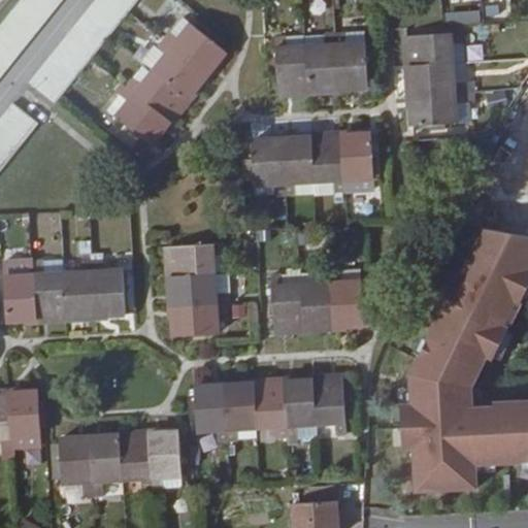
[(21,0),(0,26),(0,77),(62,0),(21,0)]
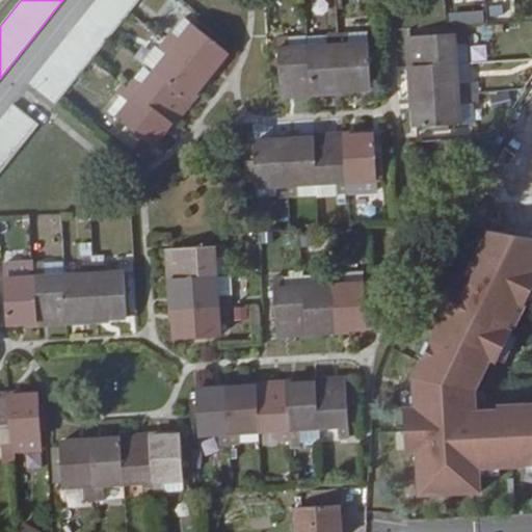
[(97,0),(29,83),(55,104),(139,0),(97,0)]
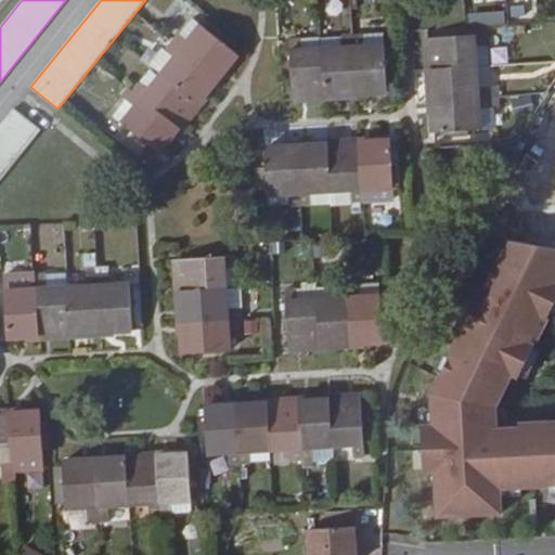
[(474,26),(504,23),(503,11),(473,13),(474,26)]
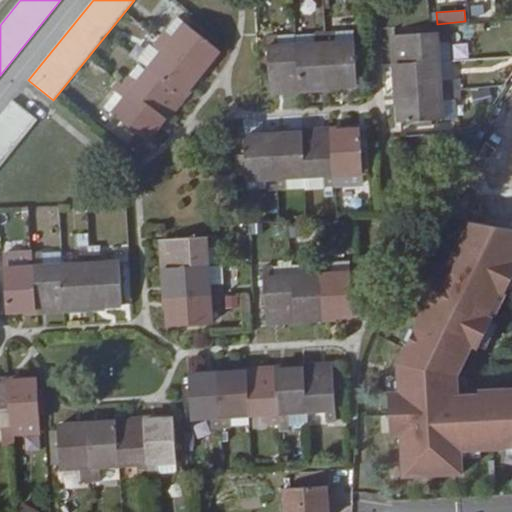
[(186,22),(178,16),(153,47),(161,54),(145,73),(137,66),(117,92),(124,98),(113,113),(147,141),(221,50),(186,22)]
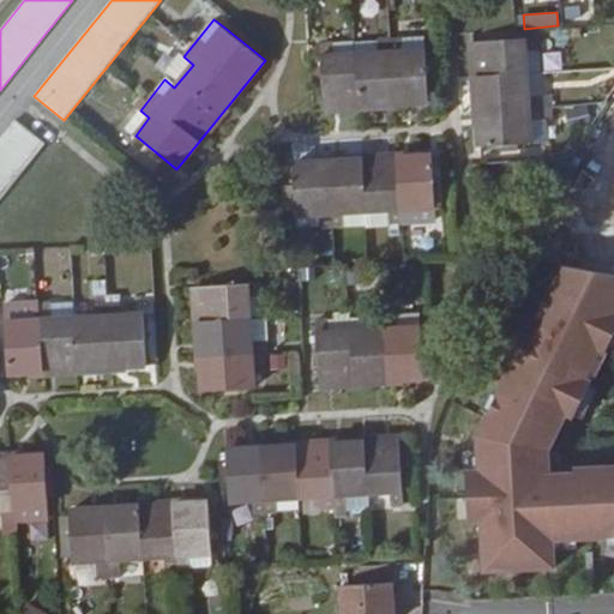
[(355,41),(356,50),(333,53),(333,42),(320,42),(325,106),(429,100),(426,36),(355,41)]
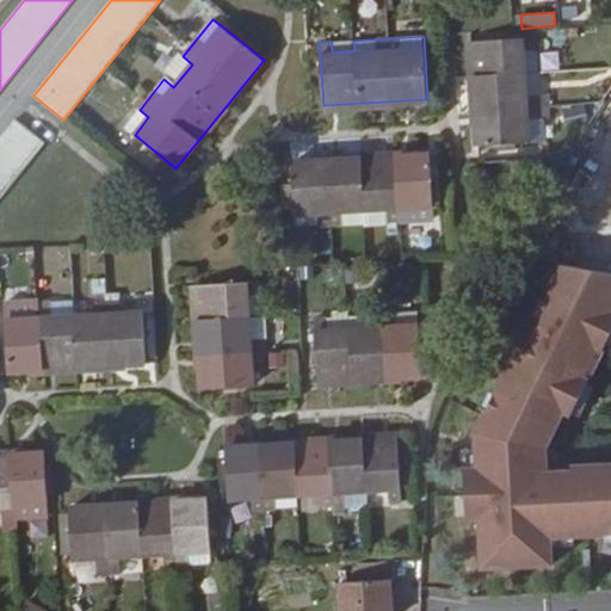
[(332,42),(332,53),(355,50),(353,41),(353,36),(332,37),(332,42)]
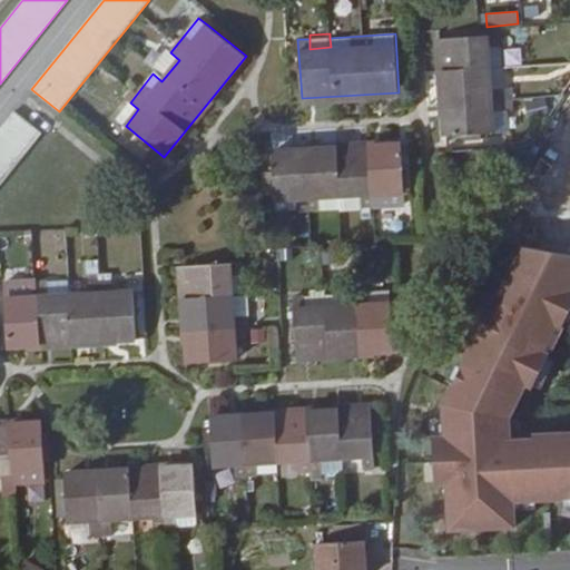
[(440,39),(445,136),(494,133),(493,111),(514,110),(513,87),(491,88),(489,47),(502,47),(501,35),(440,39)]
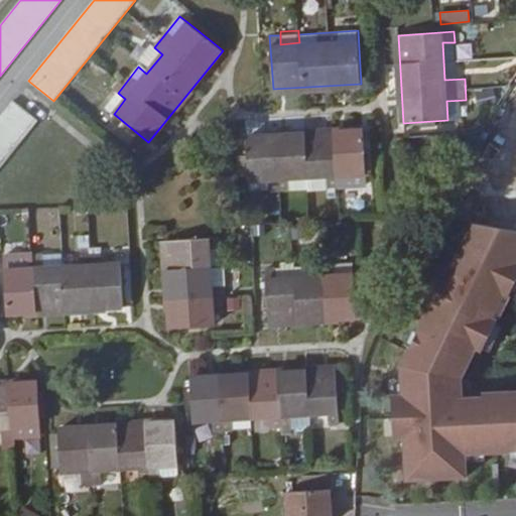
[(154,47),(146,57),(154,63),(162,54),(154,47)]
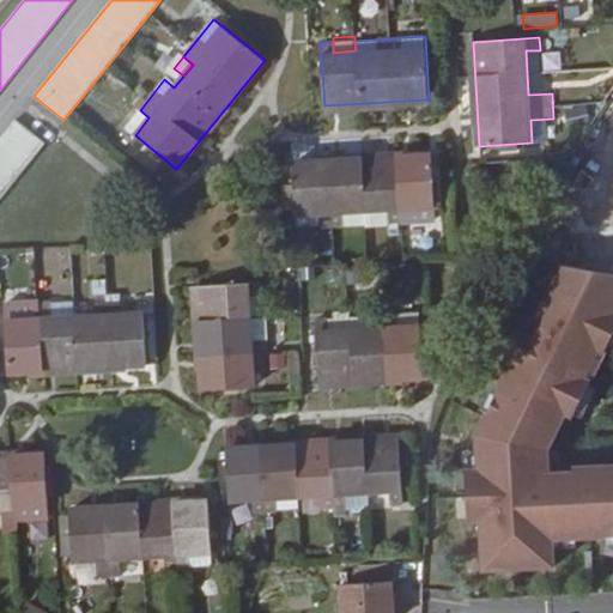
[(17,120),(0,139),(0,201),(47,143),(17,120)]
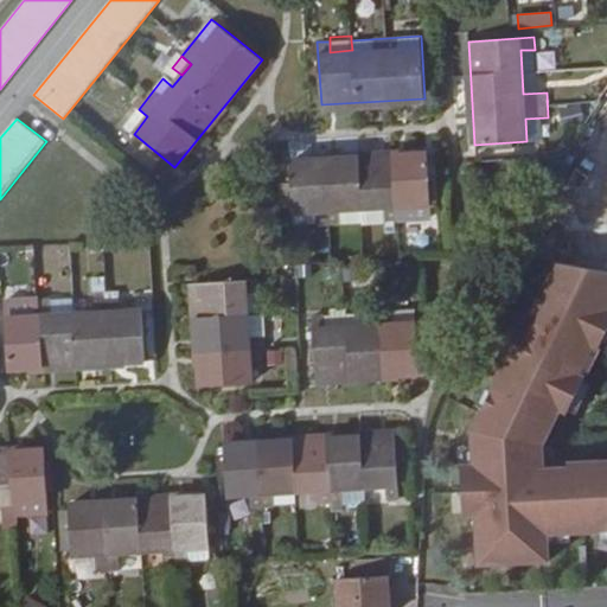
[(291,160),(295,228),(342,224),(340,211),(362,210),(362,223),(433,219),(428,152),(291,160)]
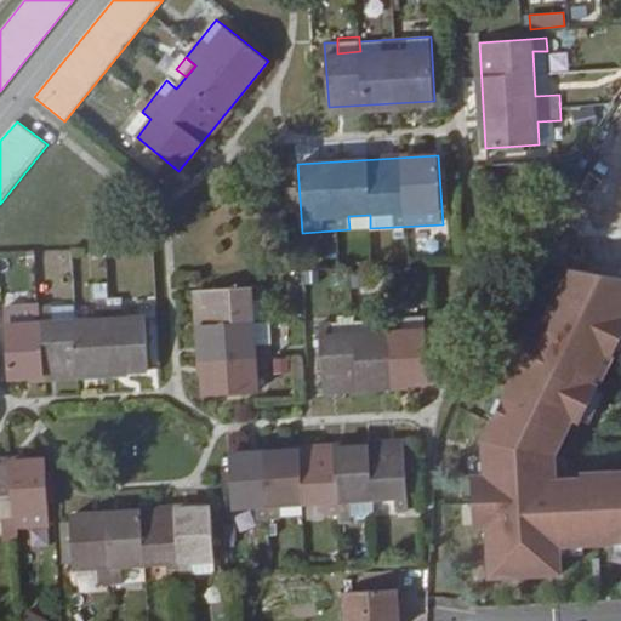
[(620,278),(568,268),(536,334),(529,330),(503,382),(511,386),(505,399),(495,419),(485,439),(486,460),(486,474),(476,476),(474,476),(477,527),(478,527),(489,527),(490,541),(491,575),(562,571),(560,545),(620,541),(620,471),(597,472),(597,476),(557,479),(551,479),(551,466),(556,454),(574,417),(581,421),(582,419),(597,389),(615,353),(620,340),(620,278)]
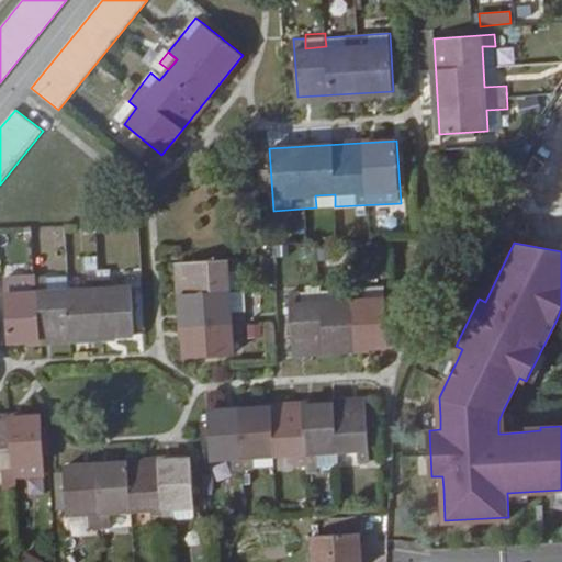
[(240,259),(179,262),(184,359),(233,356),(232,335),(245,334),(240,259)]
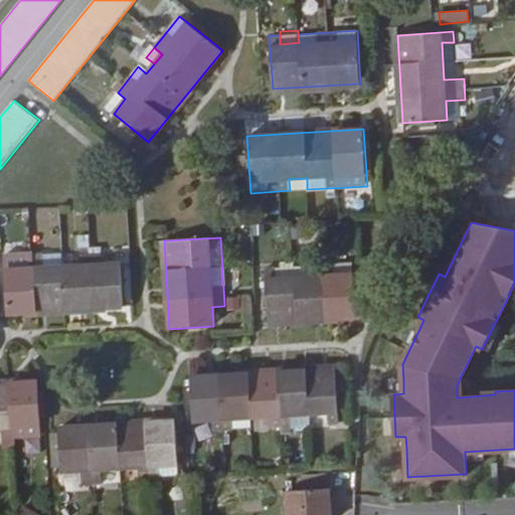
[(62,253),(15,256),(15,269),(4,270),(7,314),(123,307),(121,263),(103,264),(102,246),(80,248),(81,265),(63,266),(62,253)]
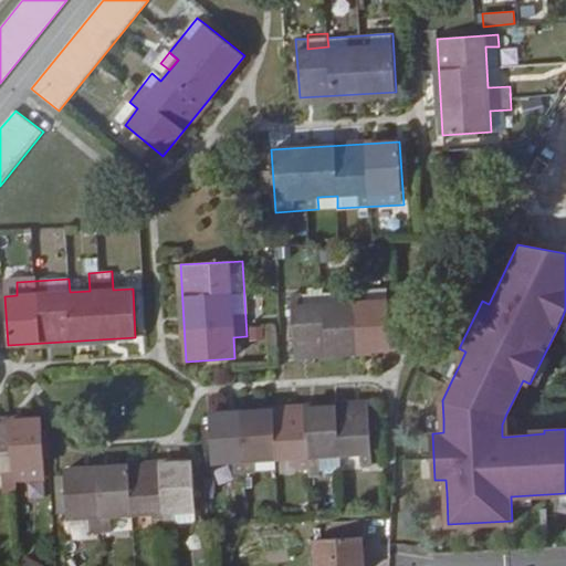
[(4,281),(4,296),(17,295),(17,282),(16,281),(4,281)]
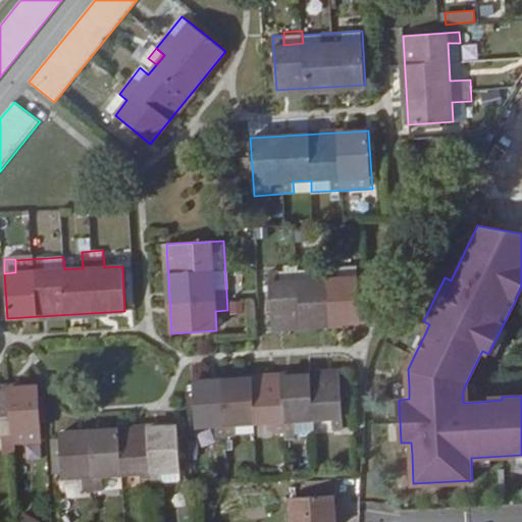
[(299,269),(299,264),(284,265),(285,270),(269,271),(269,282),(272,327),(360,322),(359,309),(358,277),(340,278),(338,267),(338,261),(317,262),(317,268),(299,269)]
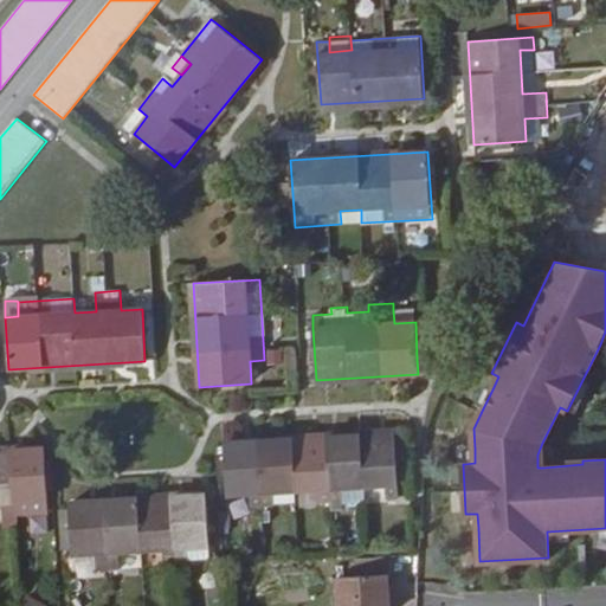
[(414,309),(393,310),(394,323),(416,322),(414,309)]
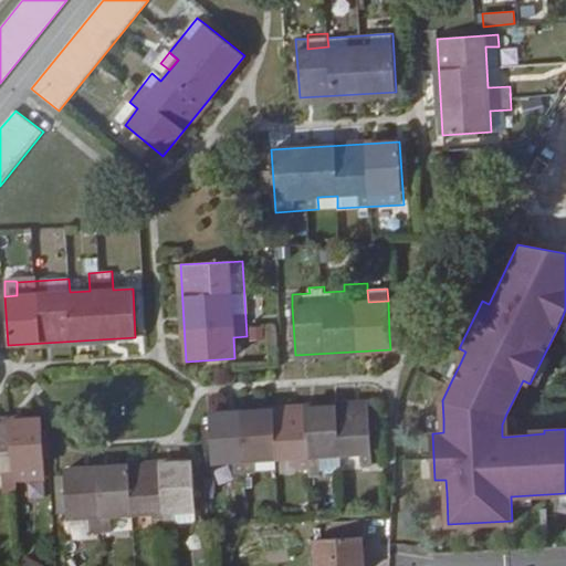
[(398,335),(389,335),(390,349),(399,349),(398,335)]
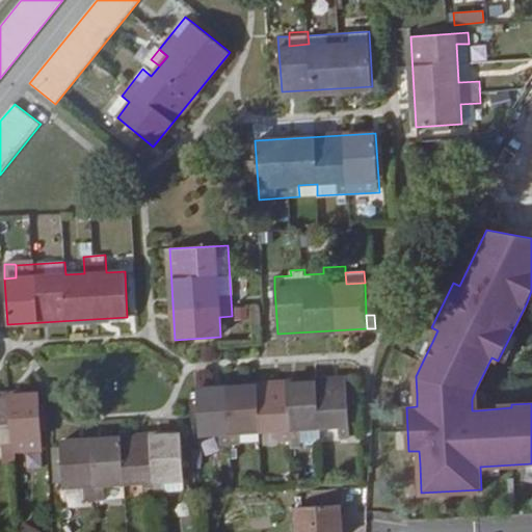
[(519,337),(511,334),(499,358),(506,362),(519,337)]
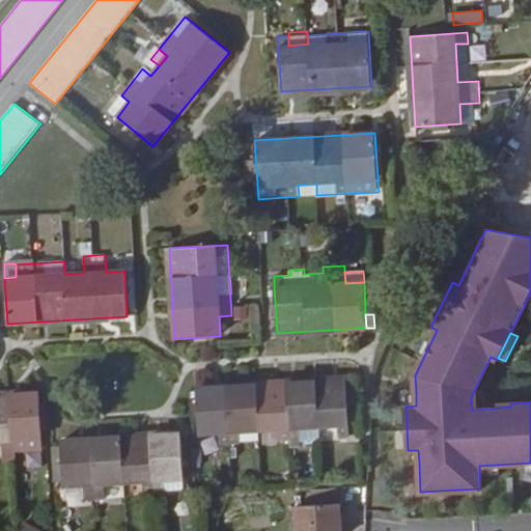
[(417,355),(423,358),(431,341),(425,338),(417,355)]
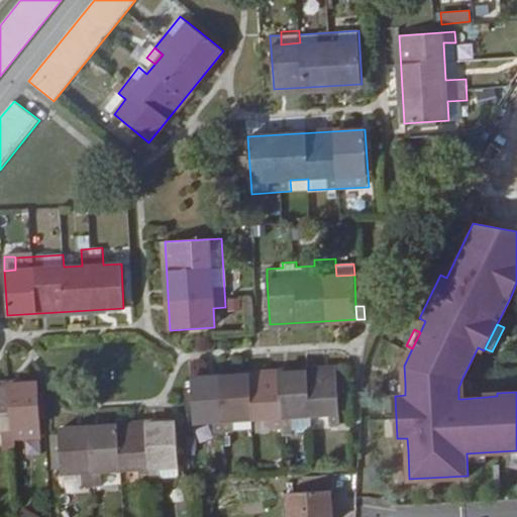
[(192,379),(194,422),(213,421),(213,433),(234,431),(234,430),(252,429),(252,419),(271,417),(272,429),(312,427),(311,415),(329,414),(330,426),(340,425),(337,370),(192,379)]
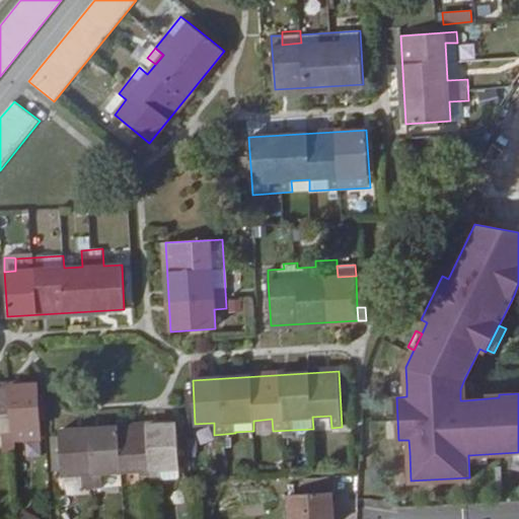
[(0,385),(0,431),(1,431),(2,443),(42,441),(39,383),(0,385)]
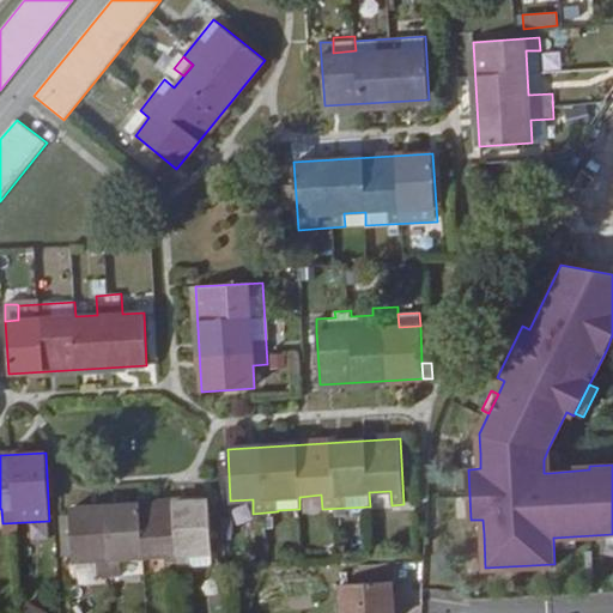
[(468,455),(469,469),(480,468),(480,454),(468,455)]
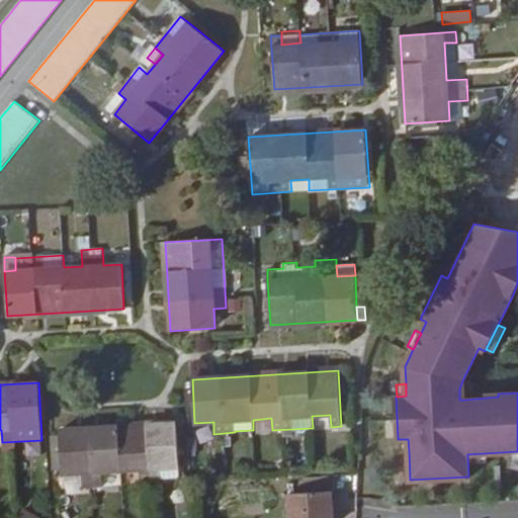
[(160,468),(179,467),(177,422),(60,429),(60,434),(62,469),(63,487),(103,485),(102,471),(140,469),(141,483),(161,482),(160,468)]
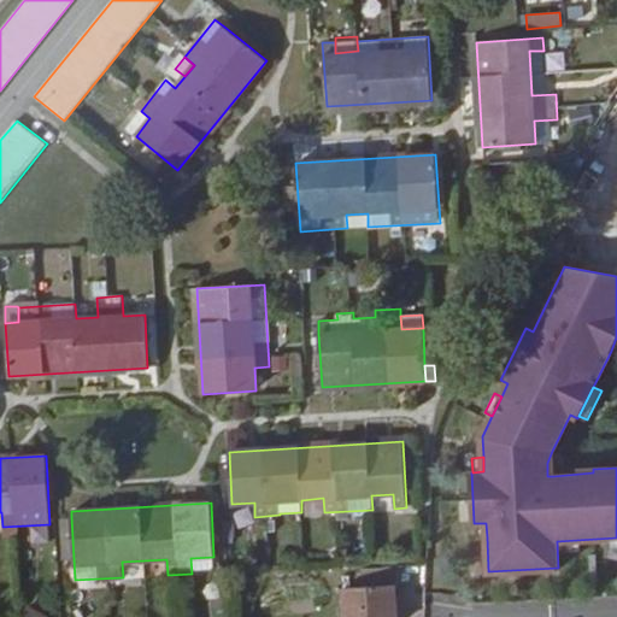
[(62,560),(74,559),(71,517),(60,517),(62,560)]
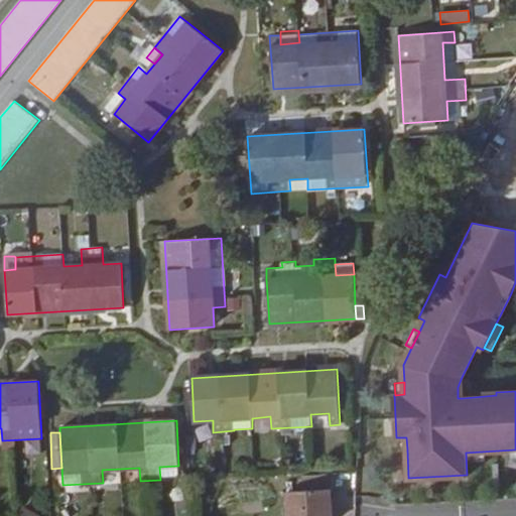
[(406,437),(397,437),(398,449),(407,449),(406,437)]
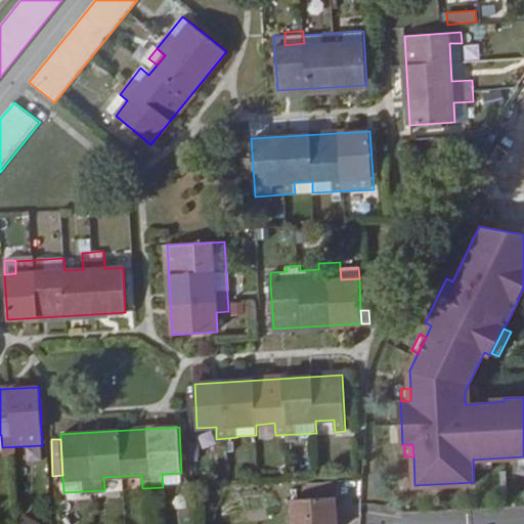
[(182,486),(181,473),(162,474),(163,487),(182,486)]
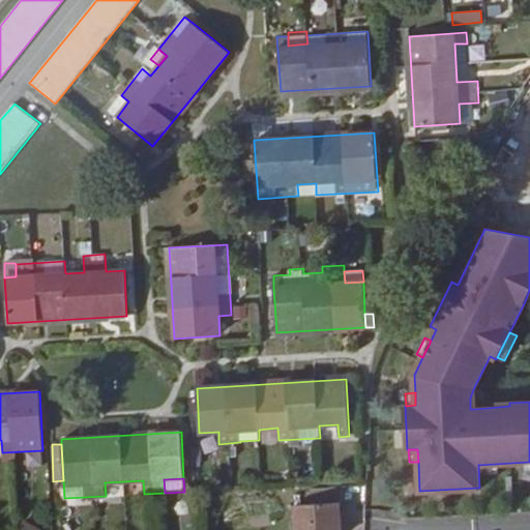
[(295,505),(296,529),(340,529),(339,503),(295,505)]
